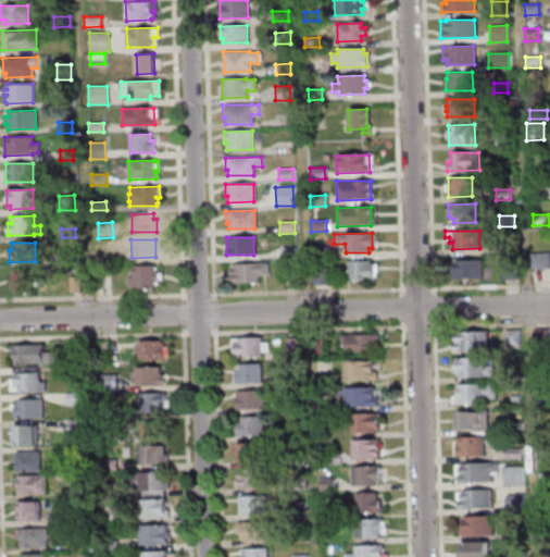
[(326,247),(326,258),(311,258),(311,248),(326,247)]
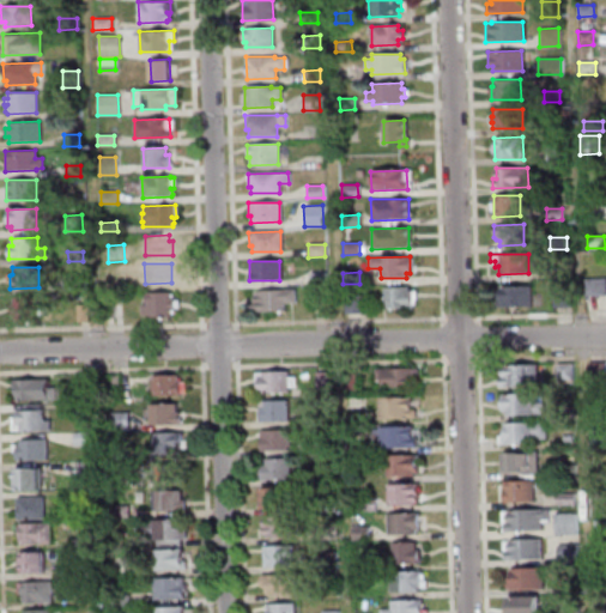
[(326,285),(308,285),(308,273),(325,273),(326,285)]
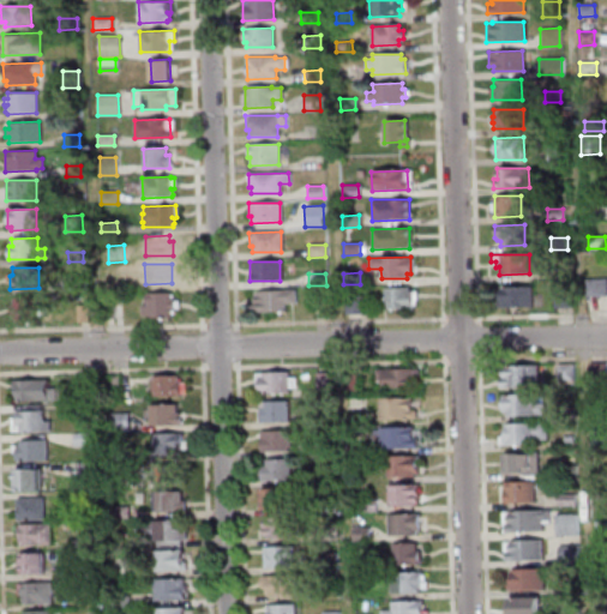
[(84,290),(67,290),(67,276),(84,275),(84,290)]
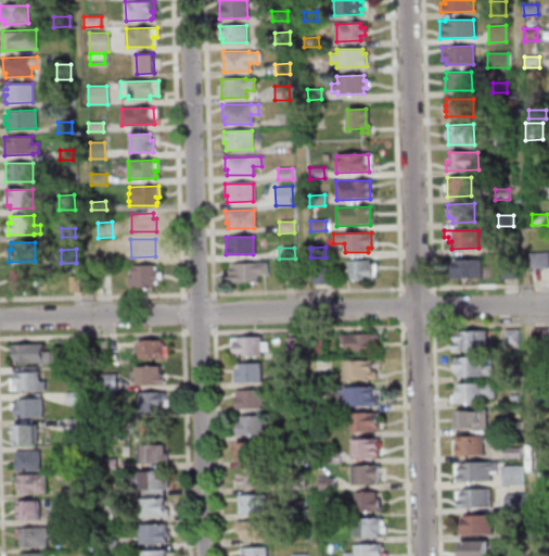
[(110,262),(93,262),(93,251),(109,251),(110,262)]
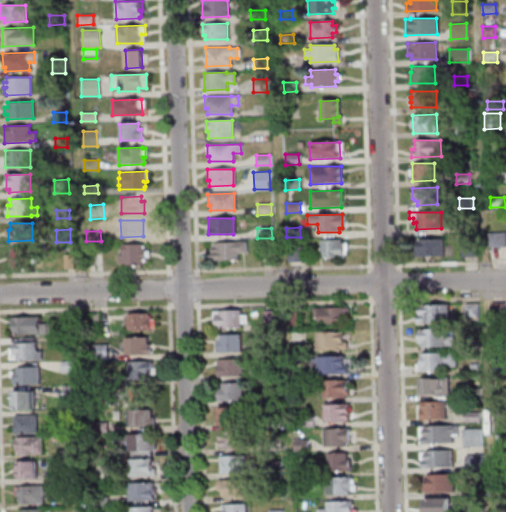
[(488,247),(488,232),(504,232),(505,247),(488,247)]
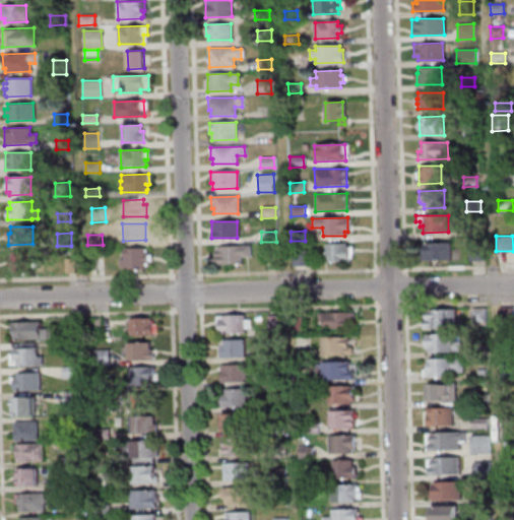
[(423,260),(423,243),(449,242),(450,260),(423,260)]
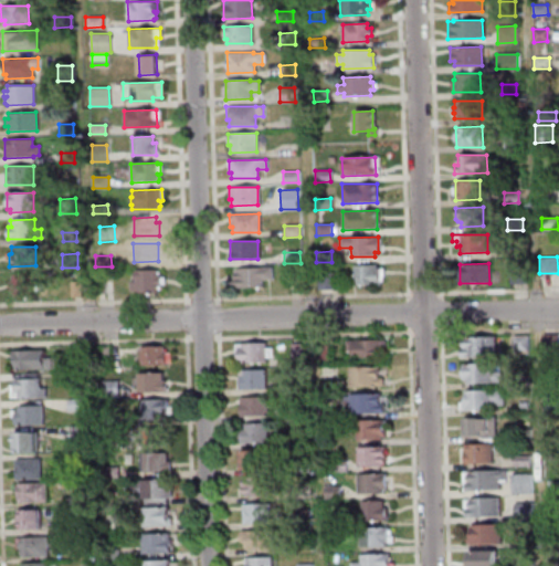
[(352,266),(376,265),(376,269),(379,269),(379,283),(352,284),(352,266)]
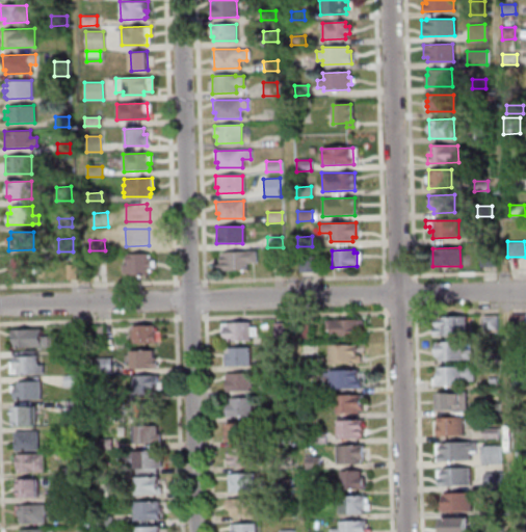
[(479,249),(493,249),(493,265),(479,266),(479,249)]
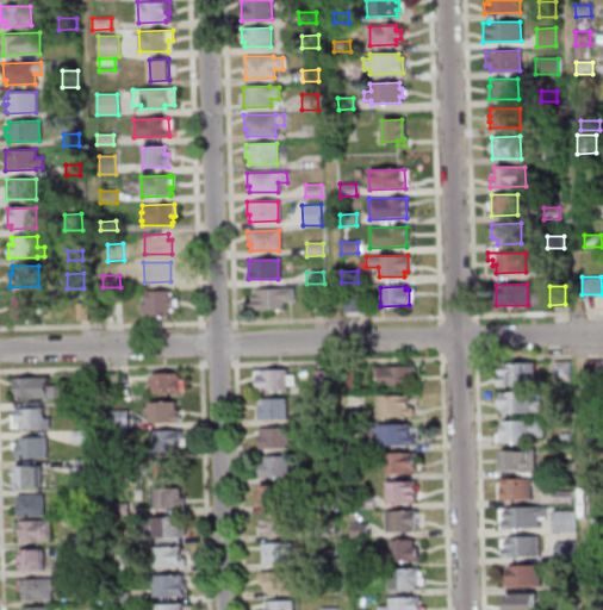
[(253,290),(292,290),(292,302),(281,302),(281,309),(253,310),(253,290)]
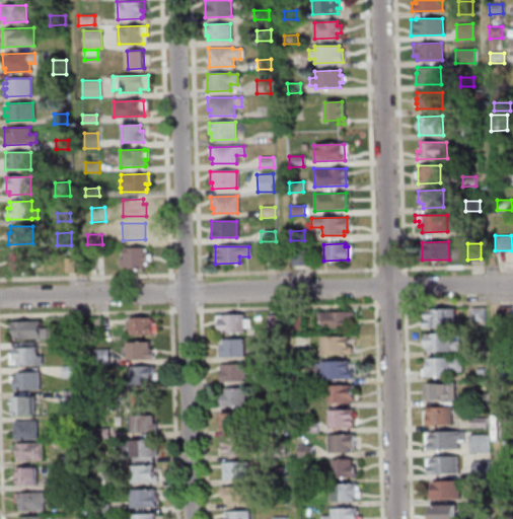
[(120,266),(120,258),(124,258),(124,248),(144,247),(144,252),(147,252),(147,263),(145,263),(145,267),(127,268),(127,266),(120,266)]
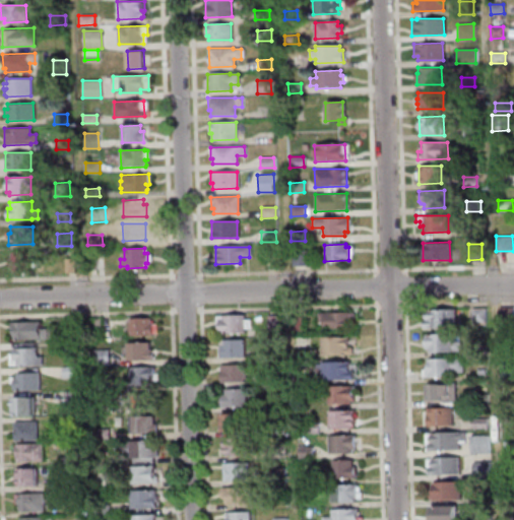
[(31,251),(31,273),(12,273),(12,267),(9,267),(9,258),(12,258),(12,252),(31,251)]
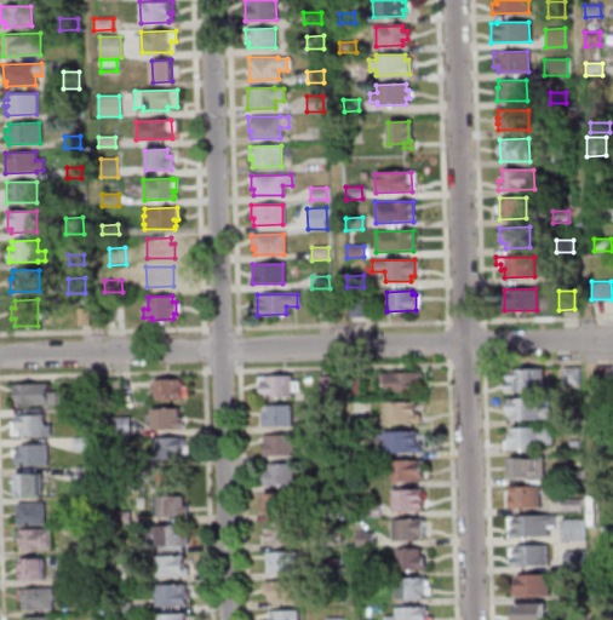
[(347,317),(347,299),(367,299),(367,316),(347,317)]
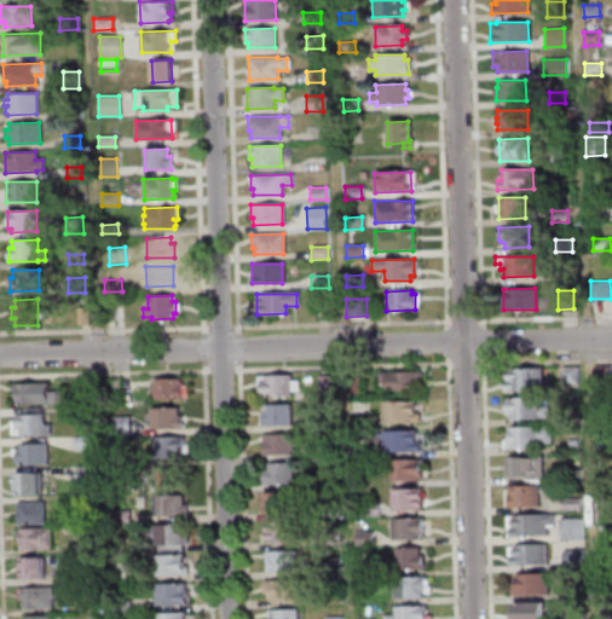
[(102,319),(100,305),(113,305),(114,319),(102,319)]
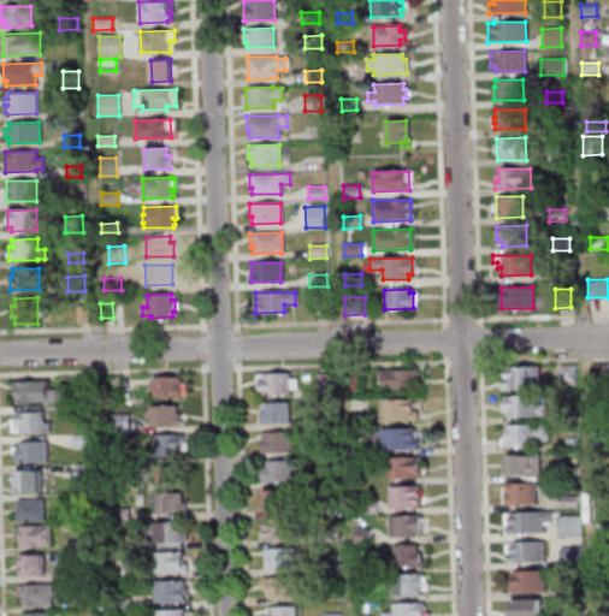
[(76,321),(76,306),(87,306),(87,321),(76,321)]
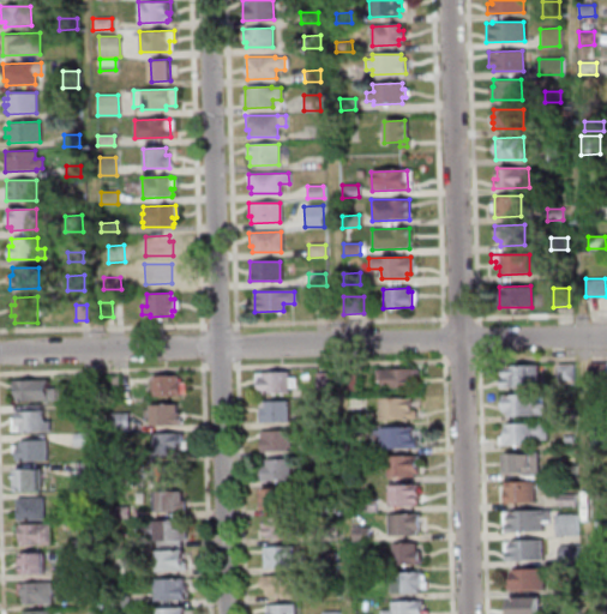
[(558,380),(558,365),(571,363),(571,380),(558,380)]
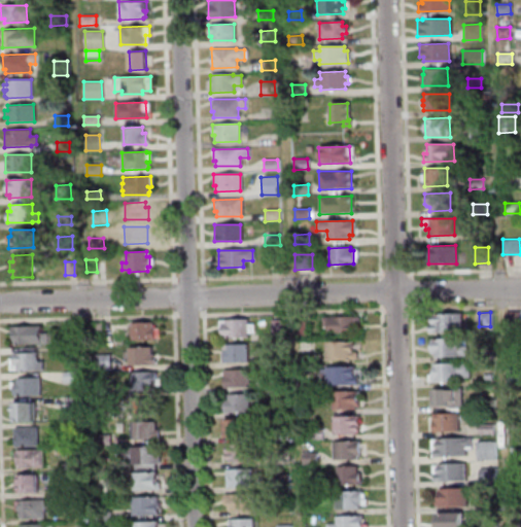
[(505,312),(520,312),(520,326),(505,326),(505,312)]
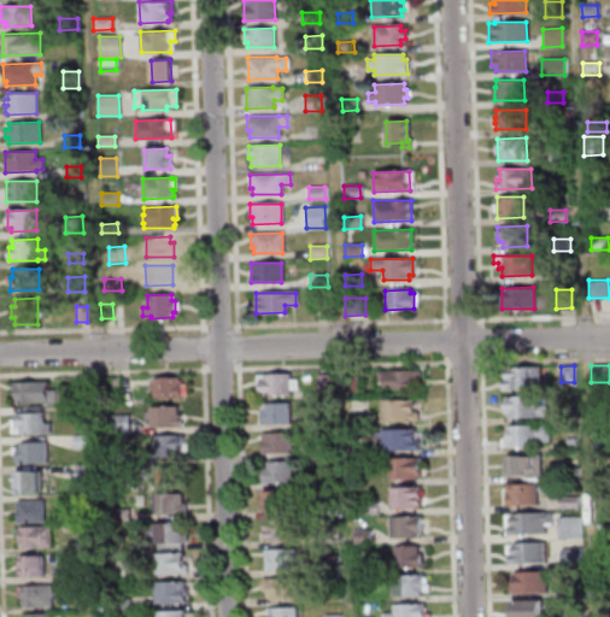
[(503,389),(502,380),(505,380),(505,369),(539,368),(539,388),(503,389)]
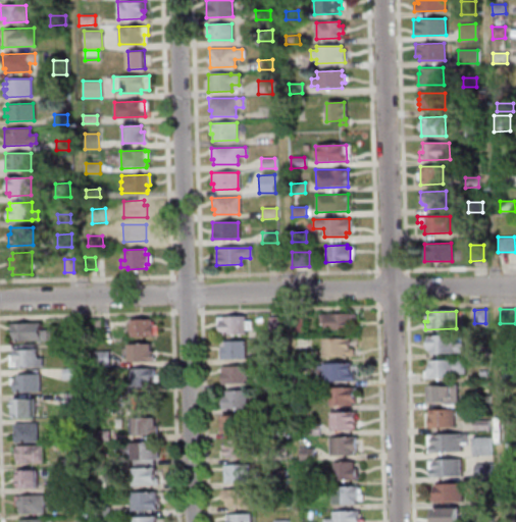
[(319,314),(349,313),(349,314),(355,314),(355,322),(349,322),(349,331),(324,331),(324,323),(319,323),(319,314)]
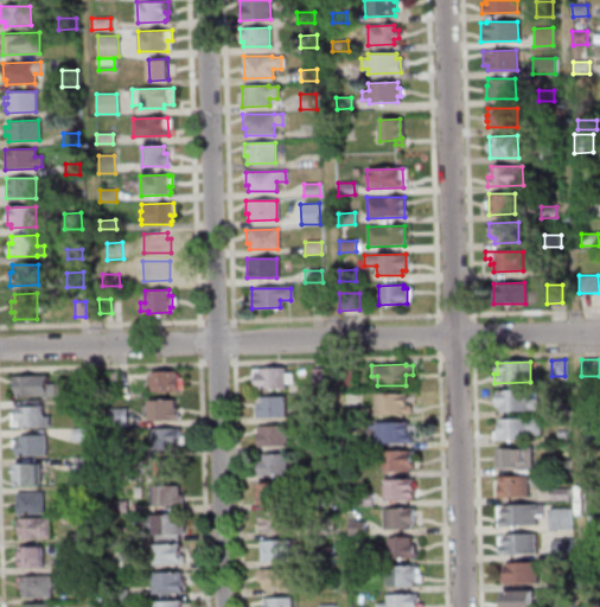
[(250,379),(250,370),(285,369),(285,374),(291,374),(291,383),(285,383),(285,388),(255,389),(255,379),(250,379)]
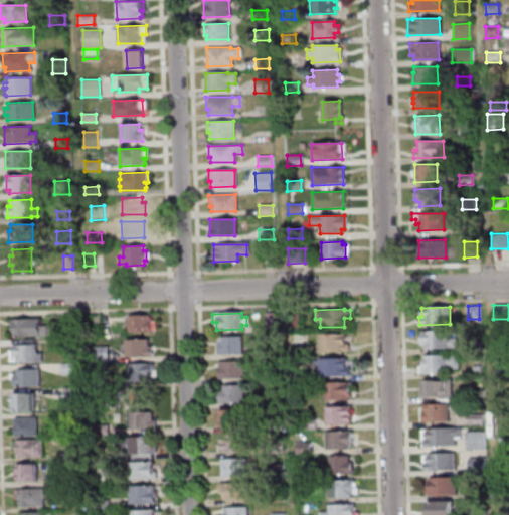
[(265,314),(277,314),(277,326),(265,327),(265,314)]
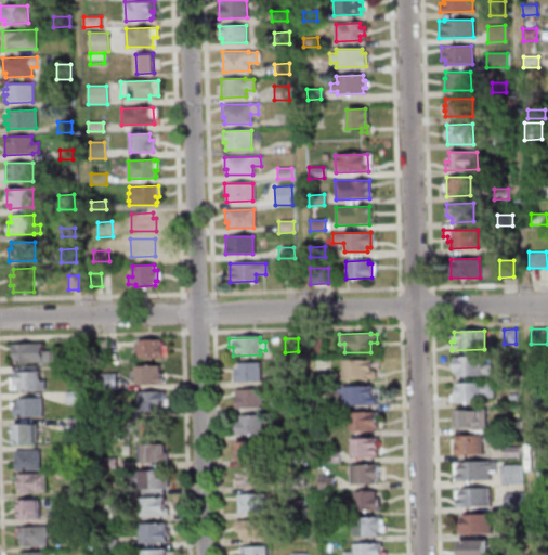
[(311,356),(311,338),(323,338),(323,355),(311,356)]
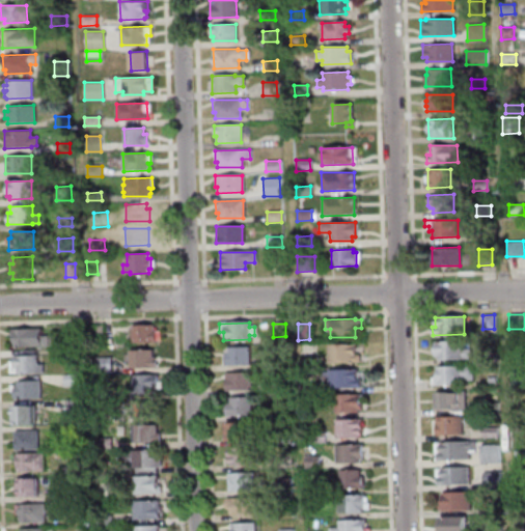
[(101,325),(101,338),(89,339),(89,326),(101,325)]
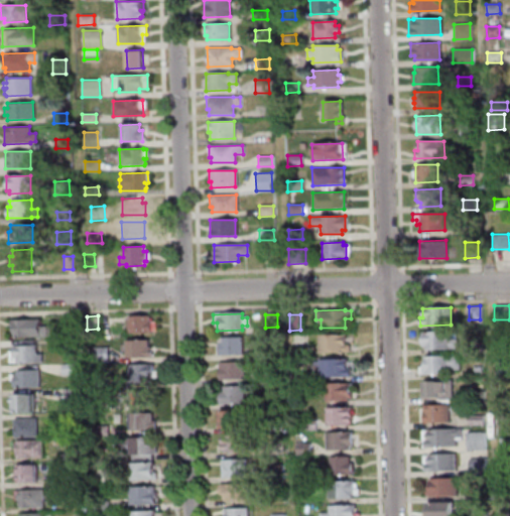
[(74,330),(65,330),(64,316),(74,316),(74,330)]
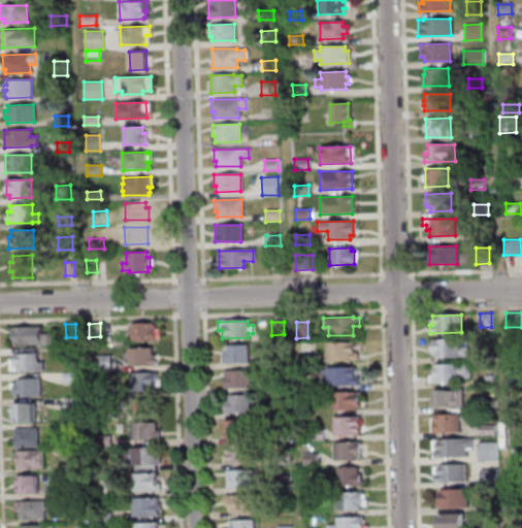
[(155,328),(155,339),(131,340),(130,325),(153,324),(153,328),(155,328)]
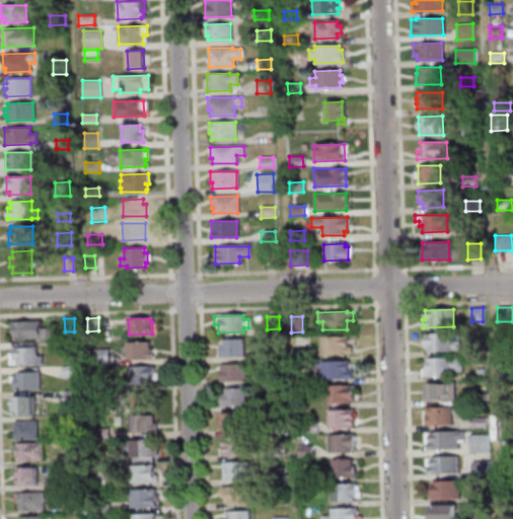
[(47,339),(14,340),(14,330),(10,330),(10,322),(40,321),(40,328),(46,328),(47,339)]
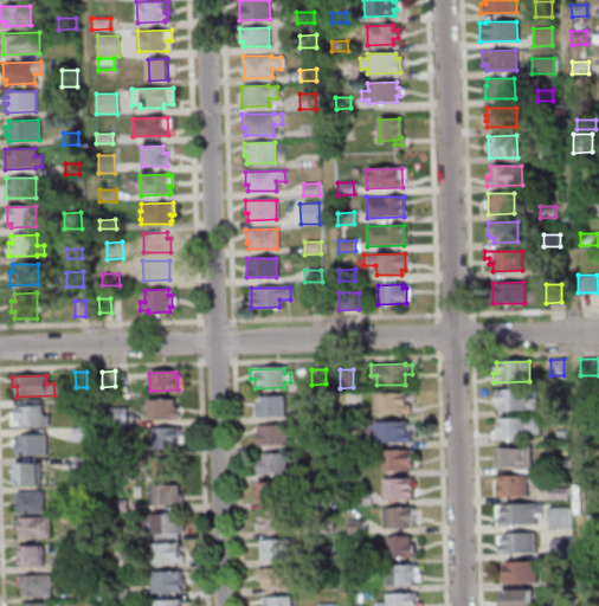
[(534,398),(535,410),(498,411),(498,406),(496,406),(495,391),(526,389),(526,399),(534,398)]
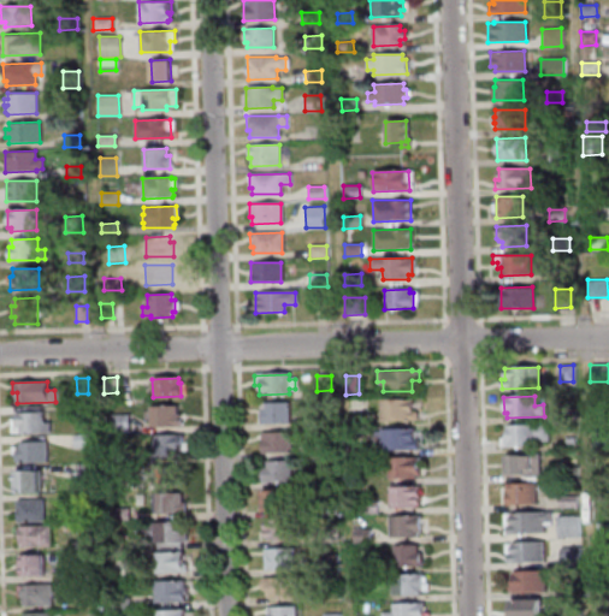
[(379,401),(412,400),(412,412),(414,412),(417,413),(417,419),(414,420),(380,421),(379,401)]
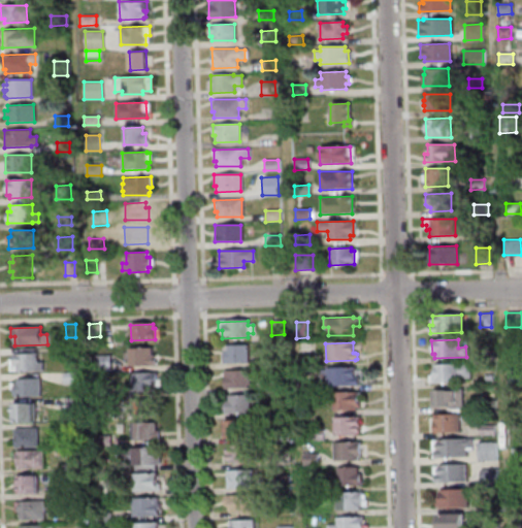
[(223,363),(222,345),(246,345),(247,363),(223,363)]
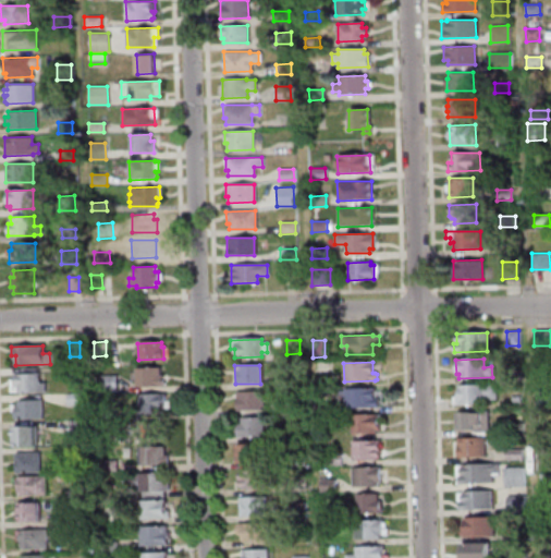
[(136,387),(135,368),(159,368),(159,375),(162,375),(163,386),(136,387)]
